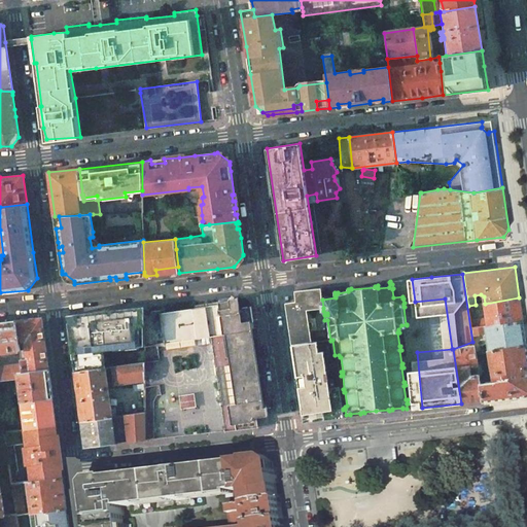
[(285,304),(291,345),(312,343),(307,310),(323,308),(322,300),(321,288),(294,291),(295,302),(285,304)]
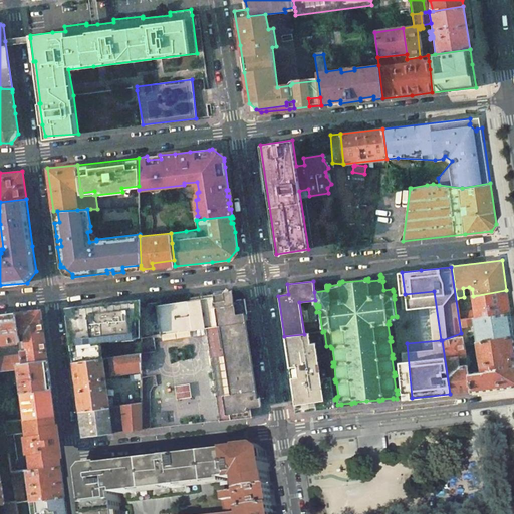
[(212,294),(187,298),(187,301),(162,305),(157,305),(156,302),(148,303),(149,307),(140,308),(141,354),(153,352),(156,352),(154,337),(161,336),(161,334),(206,328),(219,421),(252,418),(250,407),(262,406),(260,397),(257,397),(244,314),(247,314),(245,298),(237,300),(236,300),(235,297),(233,297),(232,290),(224,291),(224,292),(214,294),(212,294)]
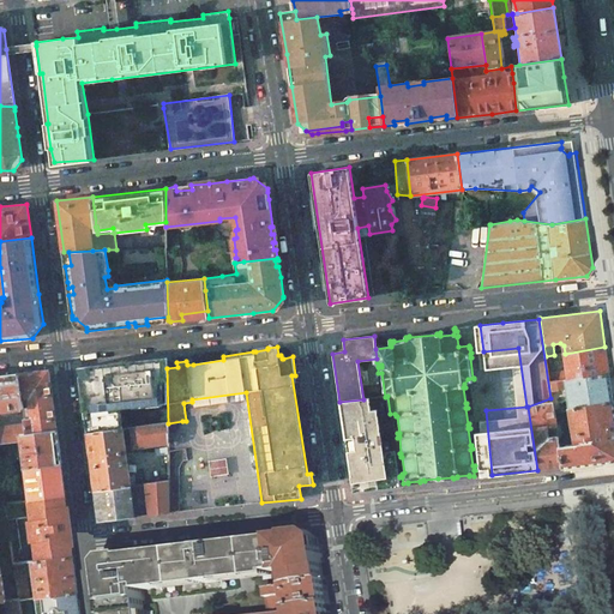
[(605,347),(565,354),(566,371),(559,371),(561,380),(609,373),(605,347)]
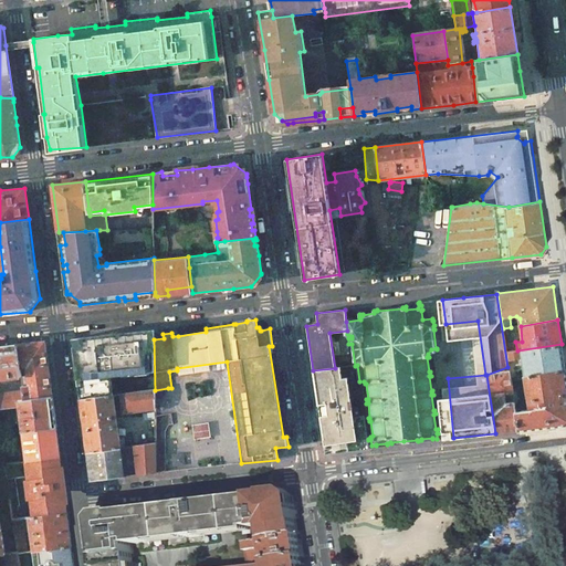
[(511,327),(503,328),(505,343),(506,352),(517,350),(515,342),(514,327),(511,327)]
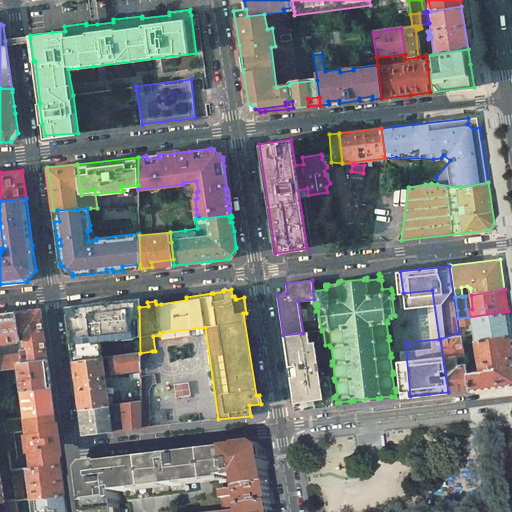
[(140,353),(139,307),(139,298),(103,302),(103,307),(92,308),(91,304),(65,306),(72,365),(97,358),(95,344),(100,344),(100,341),(108,340),(110,356),(140,353)]
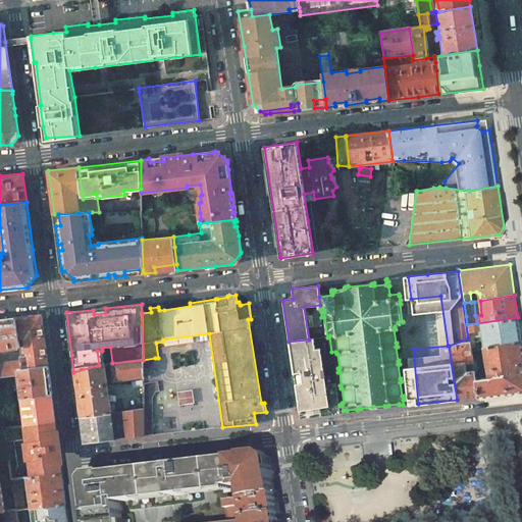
[(48,366),(42,315),(16,318),(19,347),(21,361),(22,369),(48,366)]
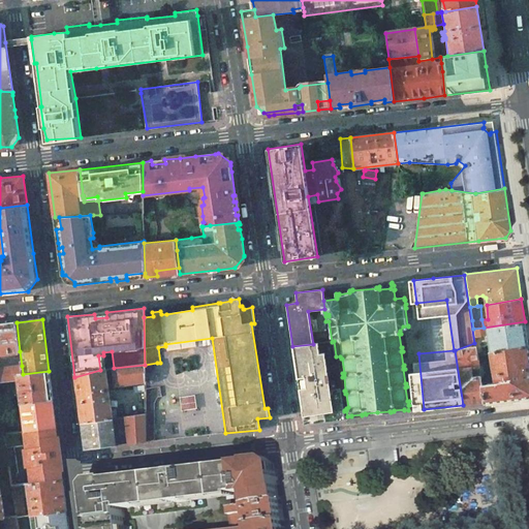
[(484,328),(473,329),(475,344),(476,352),(478,352),(481,351),(479,336),(488,335),(490,350),(528,346),(525,321),(484,328)]
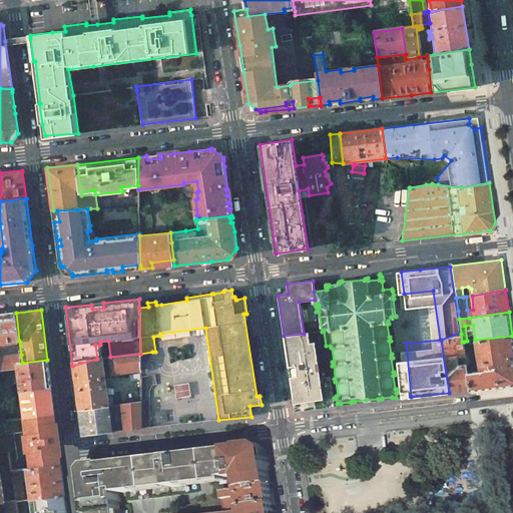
[(16,313),(0,314),(0,343),(19,341),(16,313)]
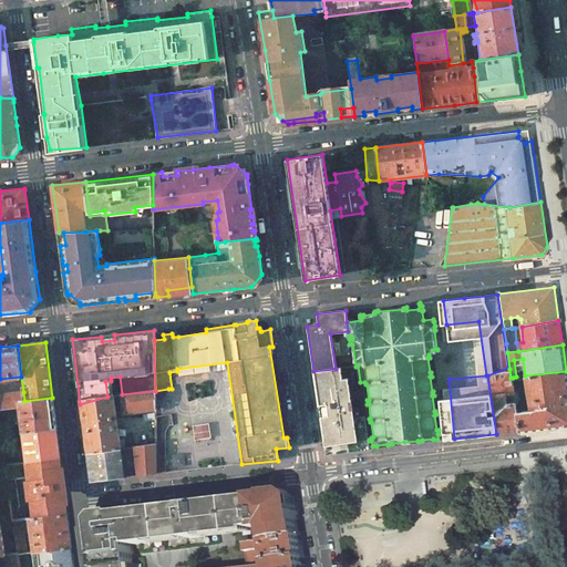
[(341,368),(336,369),(313,371),(323,435),(367,430),(366,418),(353,419),(348,379),(342,380),(341,368)]
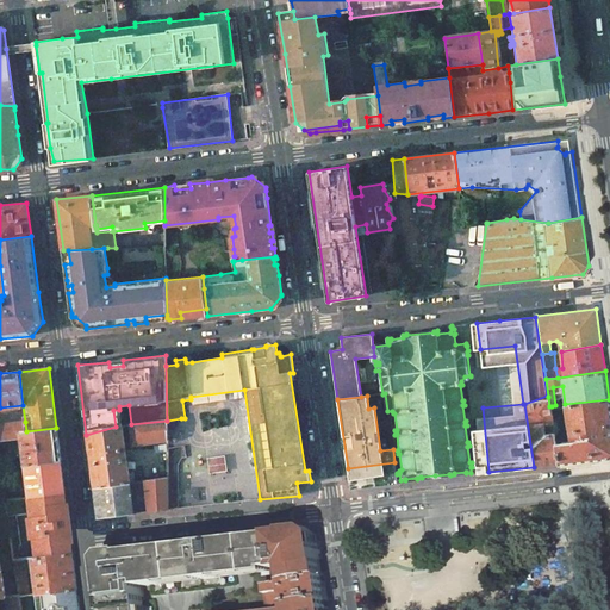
[(554,435),(552,422),(549,406),(548,397),(527,404),(535,467),(559,465),(555,443),(554,435)]
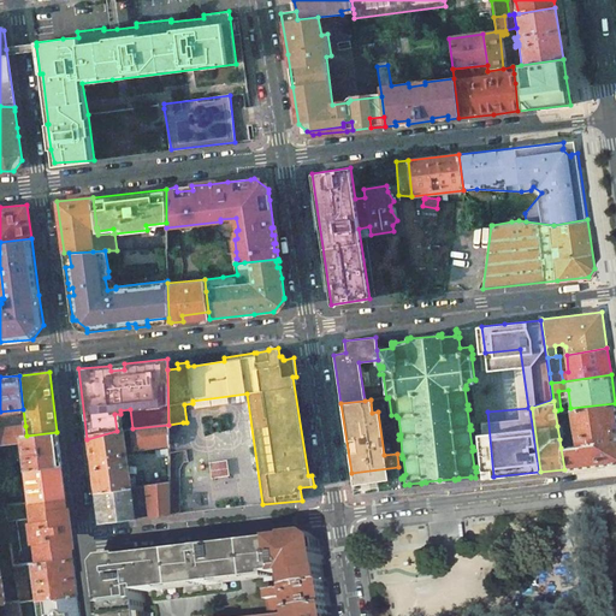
[(615,408),(615,403),(570,408),(576,445),(561,448),(564,469),(615,462),(615,408)]
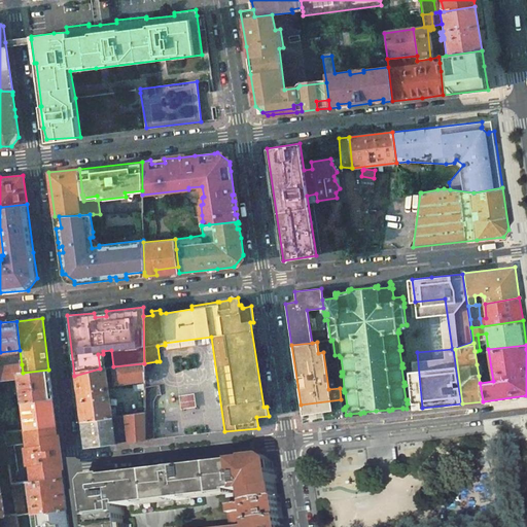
[(144,363),(113,366),(113,372),(114,387),(143,387),(144,363)]
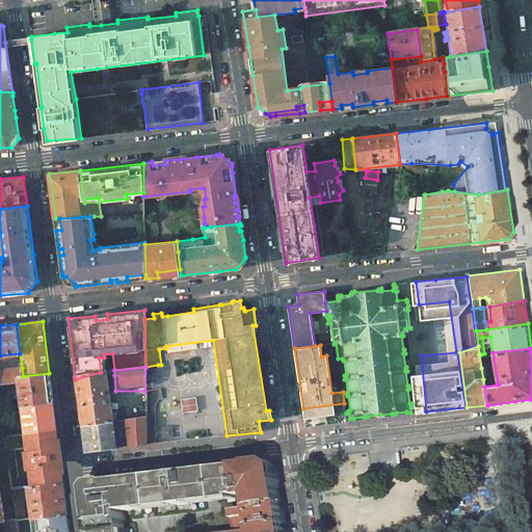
[(22,368),(0,370),(0,386),(20,382),(19,377),(23,376),(22,368)]
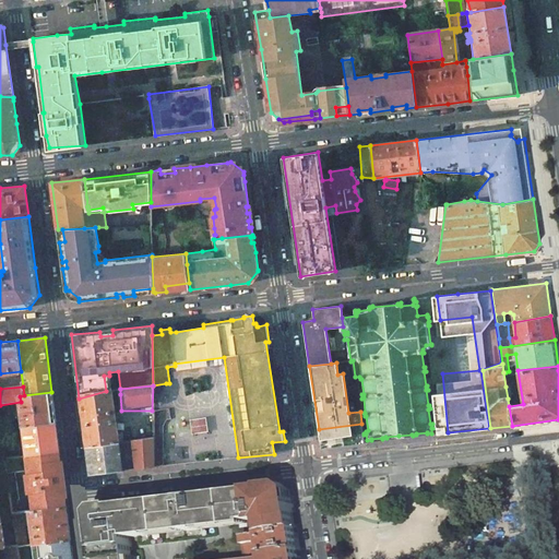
[(120,442),(113,390),(106,391),(79,399),(86,447),(120,442)]
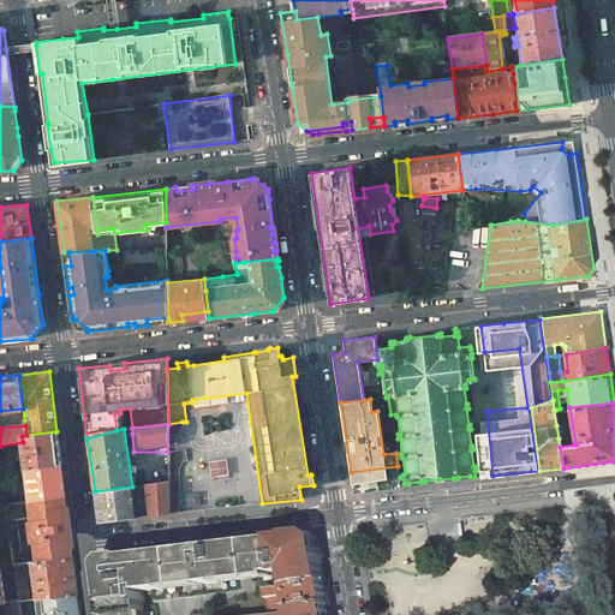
[(57,431),(22,436),(23,442),(21,465),(61,464),(57,431)]
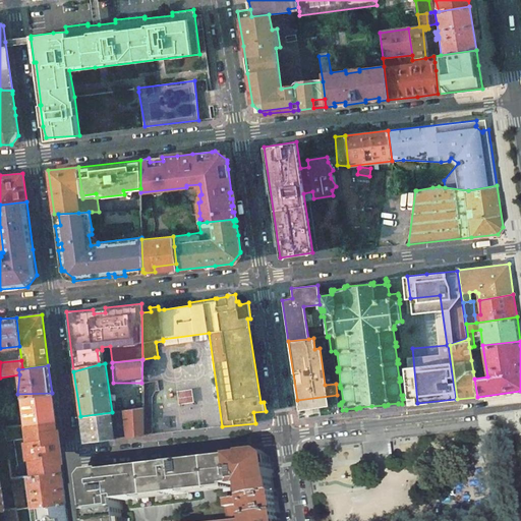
[(177,391),(179,405),(193,403),(192,389),(177,391)]
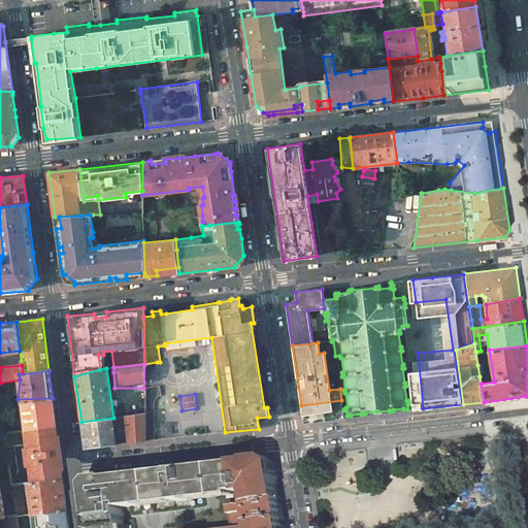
[(0,396),(0,400),(1,405),(2,413),(9,411),(11,408),(10,403),(10,398),(7,396),(0,396)]
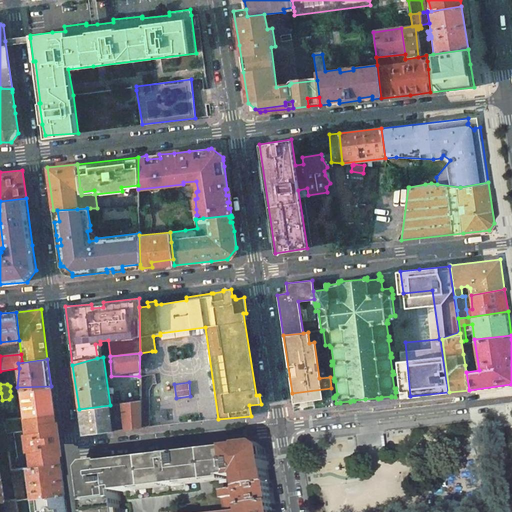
[(51,386),(17,387),(24,417),(54,413),(51,386)]
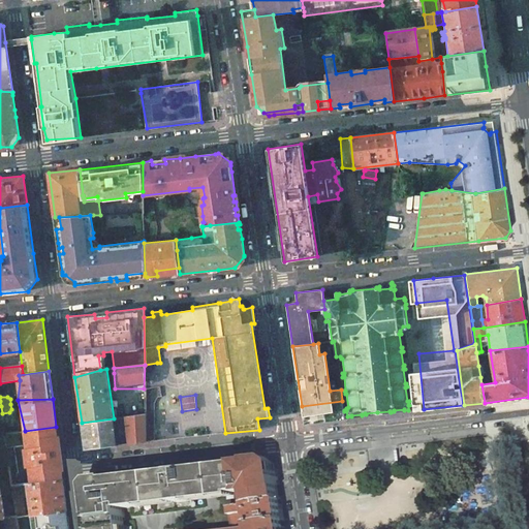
[(342,401),(302,406),(303,414),(304,425),(345,419),(344,411),(344,410),(342,401)]
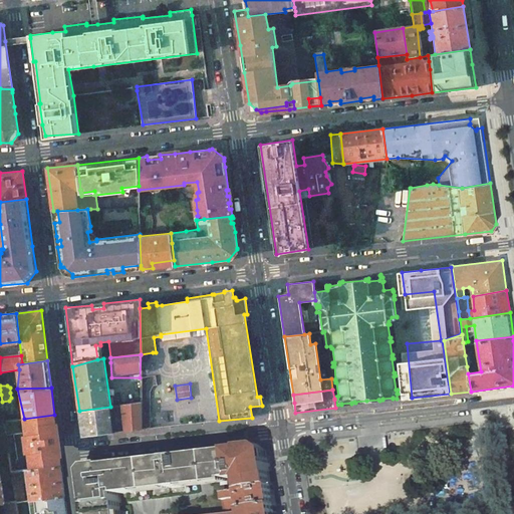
[(121,405),(124,432),(142,430),(141,400),(121,405)]
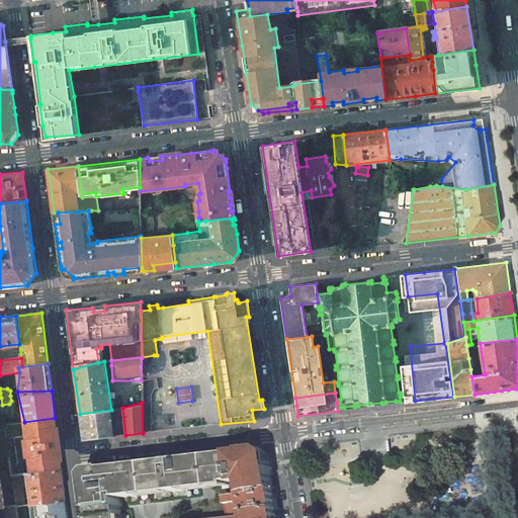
[(111,410),(80,414),(83,440),(113,437),(111,418),(112,418),(112,415),(110,416),(111,410)]
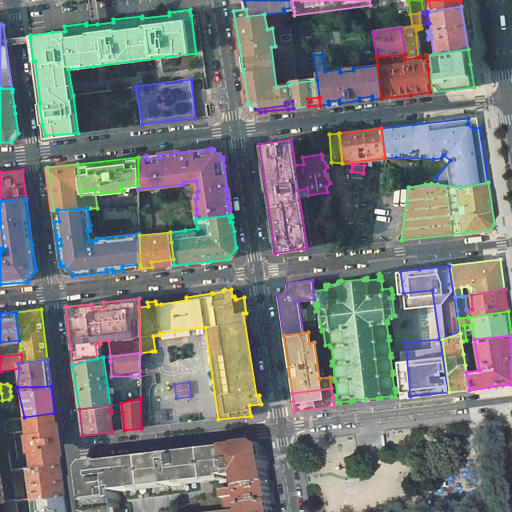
[(61,463),(59,446),(56,427),(54,413),(24,417),(30,467),(61,463)]
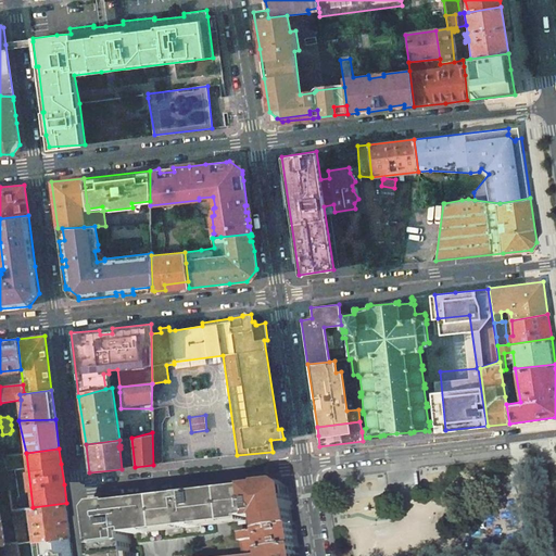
[(134,555),(131,533),(152,530),(152,528),(153,528),(164,527),(164,526),(173,522),(173,525),(176,525),(185,523),(185,527),(194,526),(247,519),(248,532),(254,531),(261,530),(295,523),(291,493),(278,483),(153,498),(105,504),(96,516),(100,555),(134,555)]
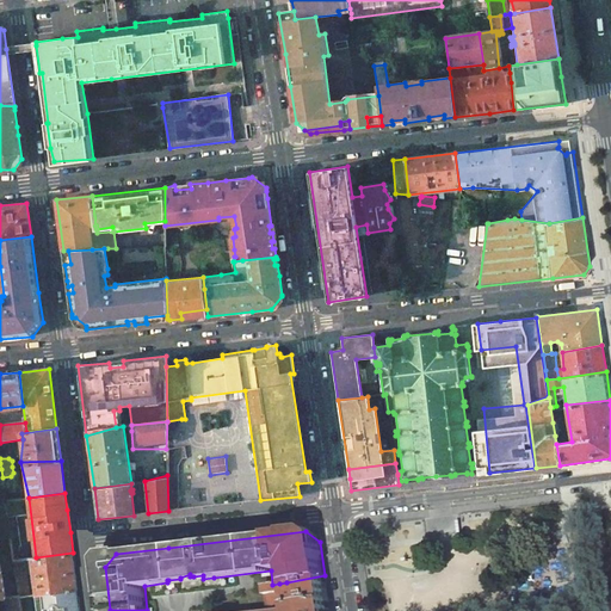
[(26,574),(16,575),(19,596),(20,594),(22,597),(36,594),(78,590),(73,553),(36,557),(31,557),(32,571),(30,571),(30,574),(34,574),(35,586),(28,586),(26,574)]
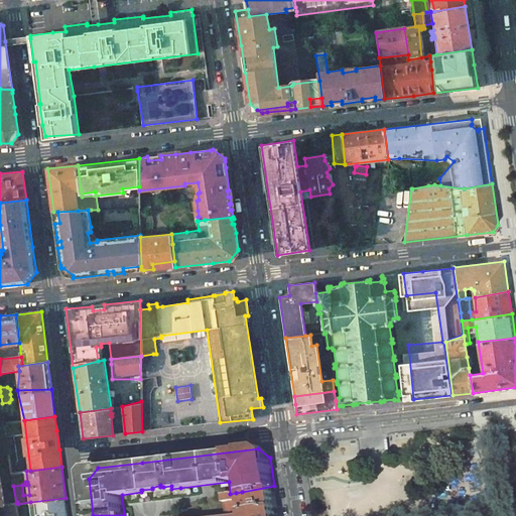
[(17,472),(12,473),(12,479),(13,486),(22,485),(20,472),(17,472)]
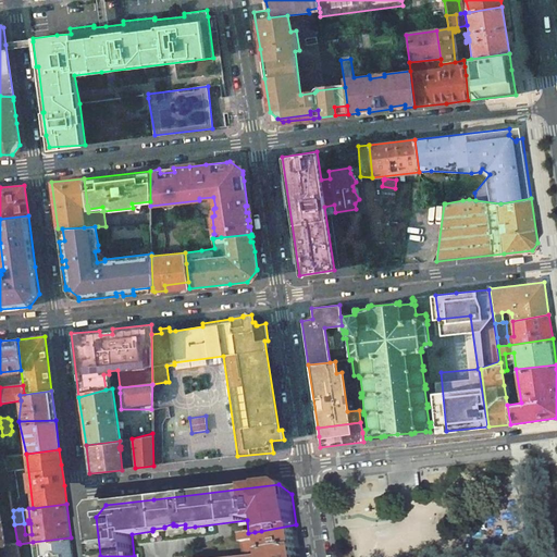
[(153,533),(186,529),(185,528),(185,524),(176,525),(173,525),(173,523),(164,527),(164,528),(153,529),(152,529),(152,531),(152,533),(153,533)]
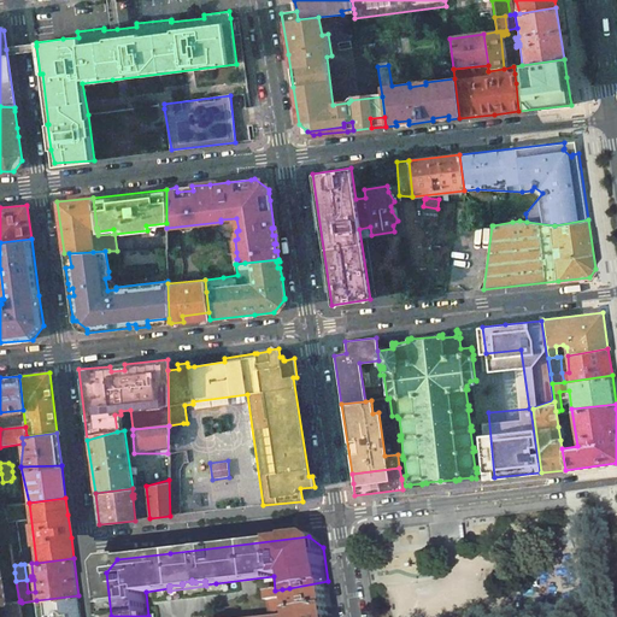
[(328,581),(289,588),(291,595),(293,611),(331,604),(328,581)]
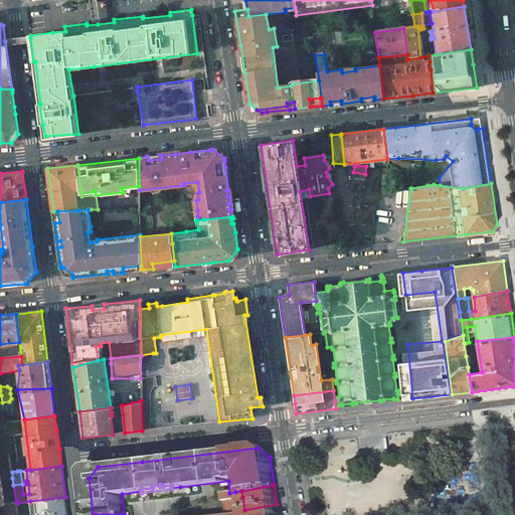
[(229,493),(224,494),(226,504),(226,514),(237,514),(237,511),(238,511),(237,507),(240,507),(238,498),(236,498),(235,492),(229,493)]
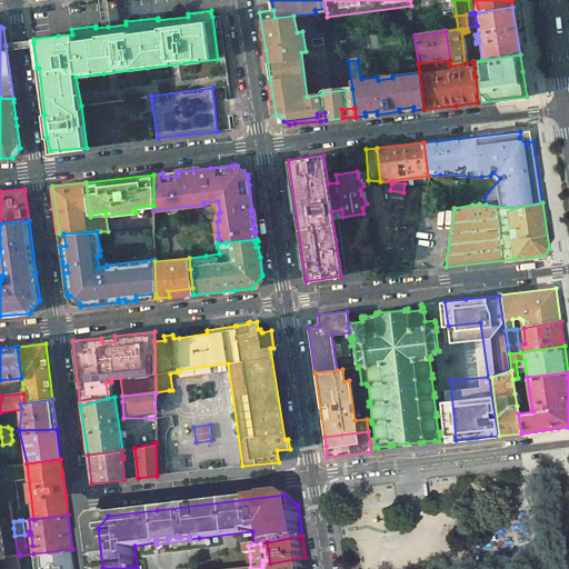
[(75,568),(72,549),(33,553),(35,568),(75,568)]
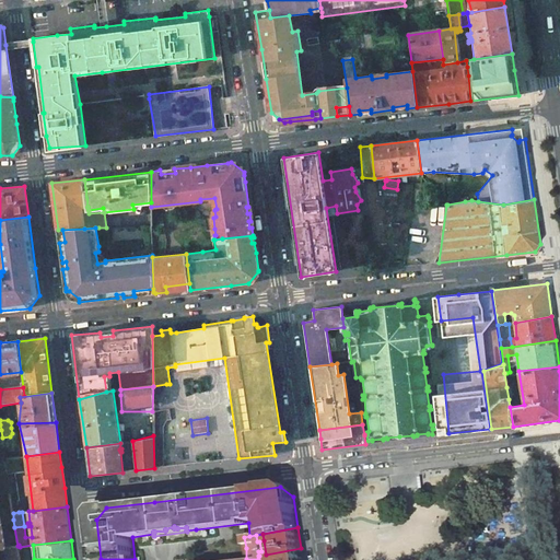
[(21,559),(20,547),(19,545),(18,546),(7,547),(4,547),(7,559),(21,559)]
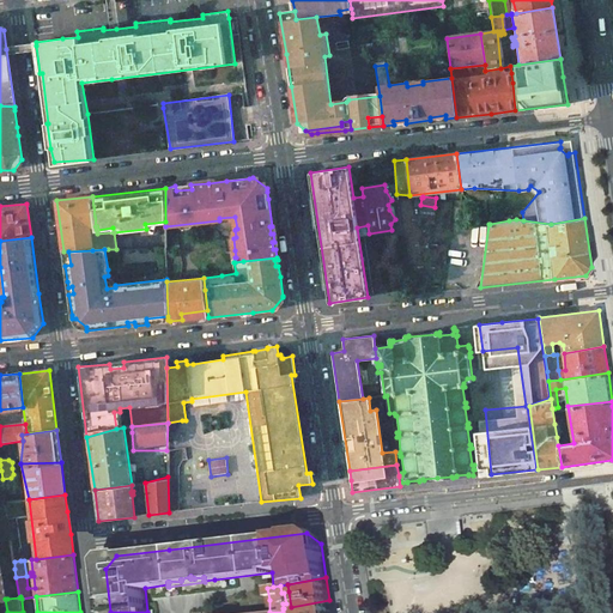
[(284,608),(283,608),(283,612),(331,612),(329,600),(291,607),(291,612),(287,612),(287,607),(284,608)]
